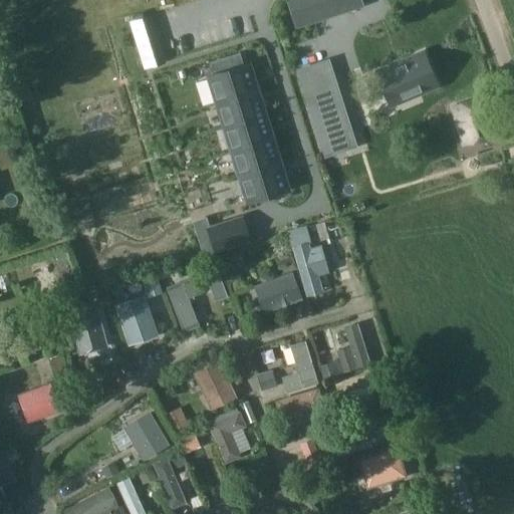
[(150,0),(152,9),(179,4),(177,0),(150,0)]
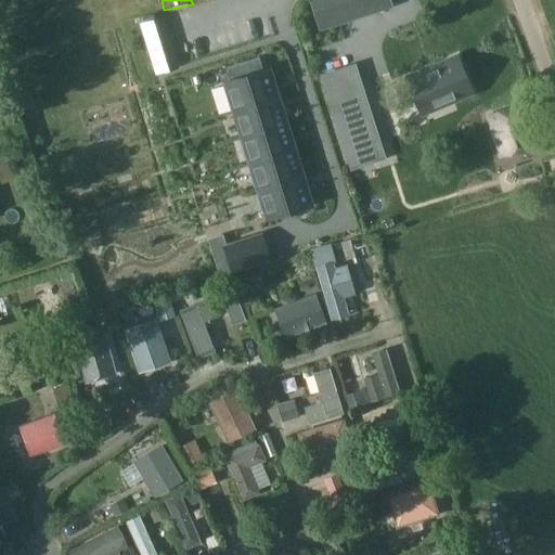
[(388,0),(372,0),(376,12),(391,7),(388,0)]
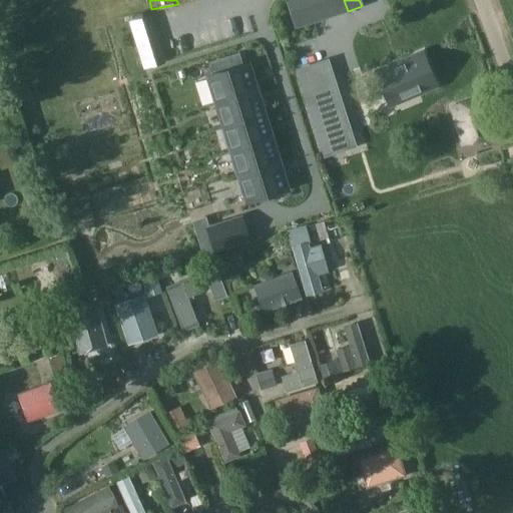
[(136,20),(129,22),(132,30),(150,24),(147,17),(142,18),(136,20)]
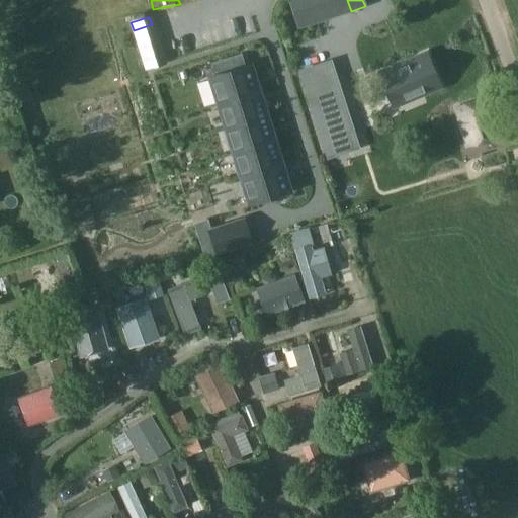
[(152,24),(134,30),(136,37),(154,32),(152,24)]
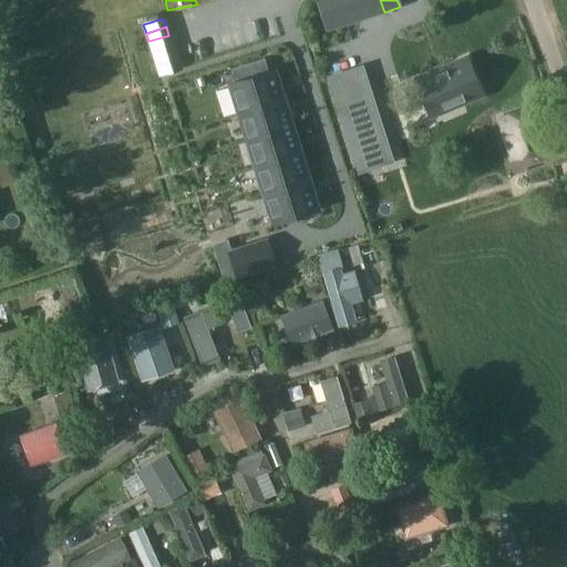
[(168,35),(148,41),(151,50),(171,44),(168,35)]
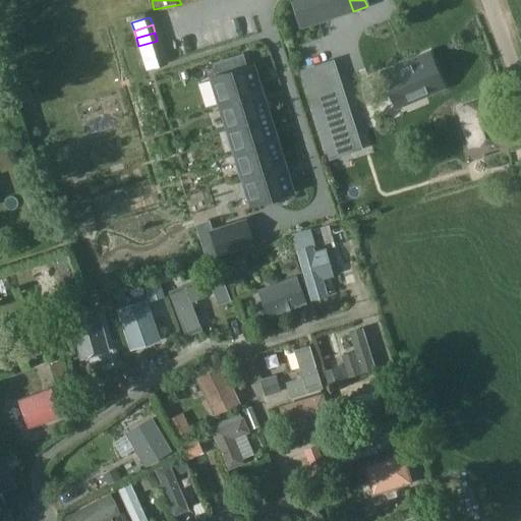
[(157,41),(138,46),(142,58),(161,52),(157,41)]
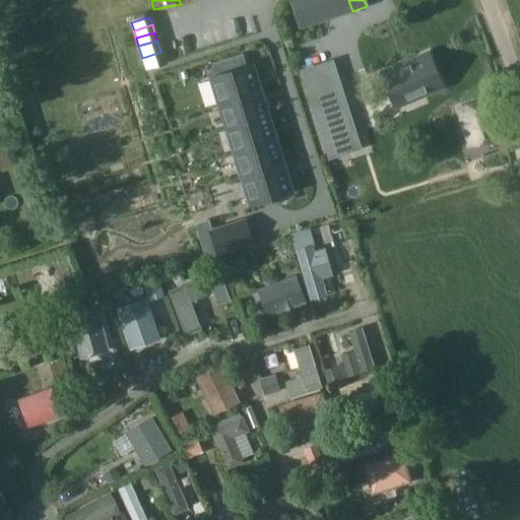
[(160,52),(142,58),(145,69),(164,63),(160,52)]
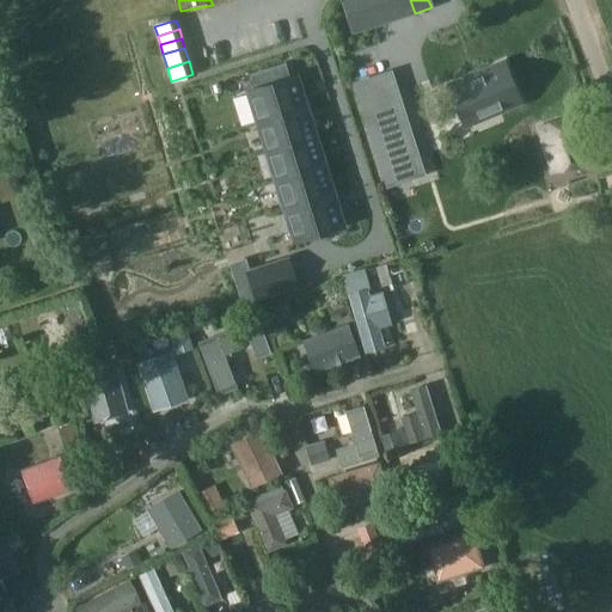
[(503,63),(448,87),(464,124),(519,102),(519,101),(503,66),(503,63)]
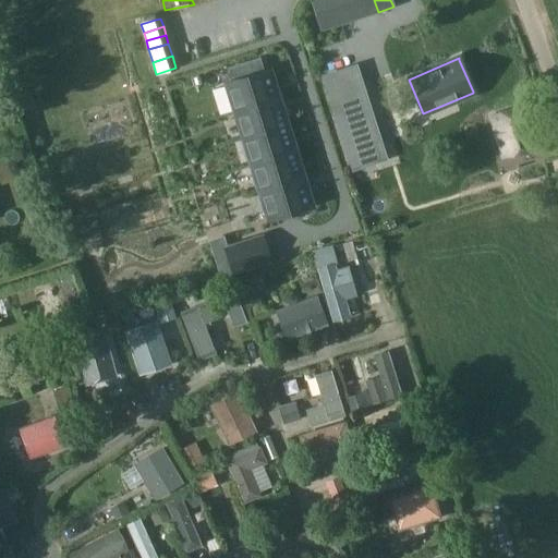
[(232,81),(227,83),(235,111),(277,98),(268,70),(263,72),(259,59),(229,69),(232,81)]
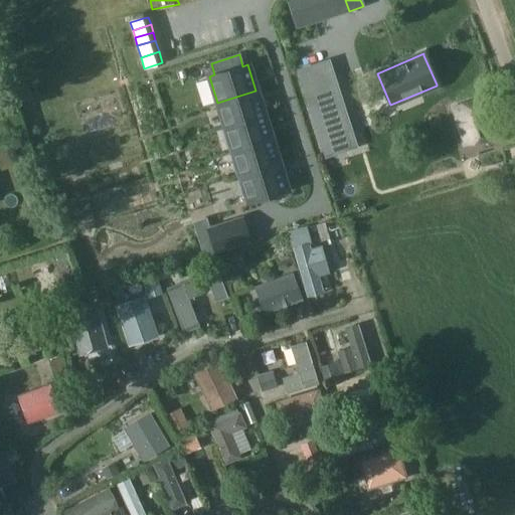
[(328,60),(298,70),(305,92),(312,114),(318,135),(320,141),(335,137),(340,152),(356,147),(349,126),(346,116),(326,122),(323,110),(319,99),(338,93),(335,82),(328,60)]
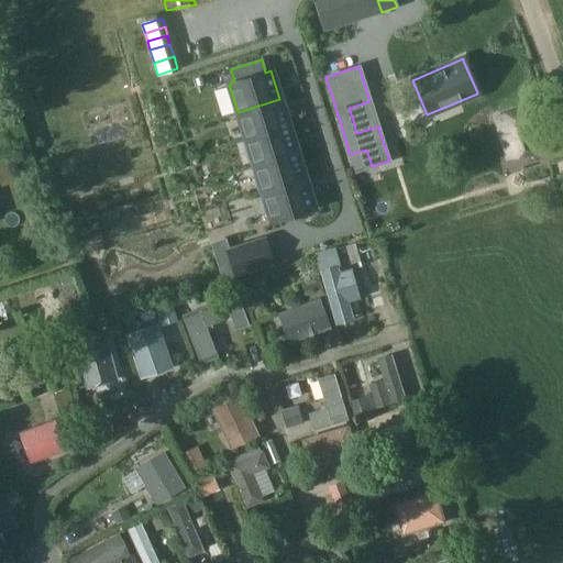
[(279,99),(238,112),(246,139),(288,125),(279,99)]
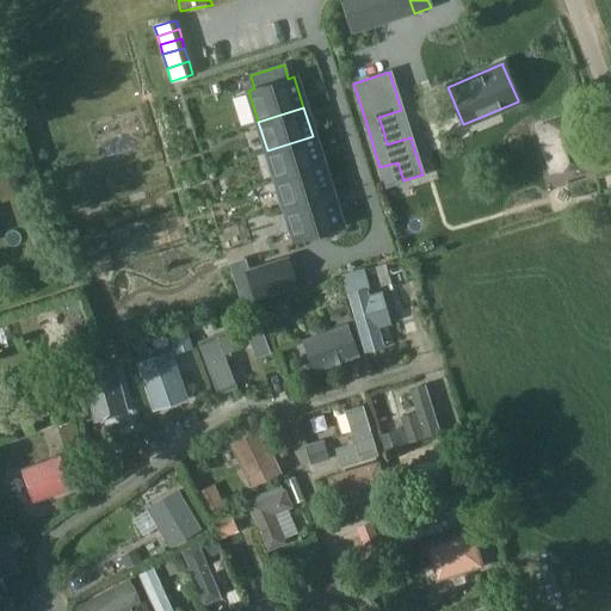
[(586,160),(573,117),(534,129),(547,172),(586,160)]
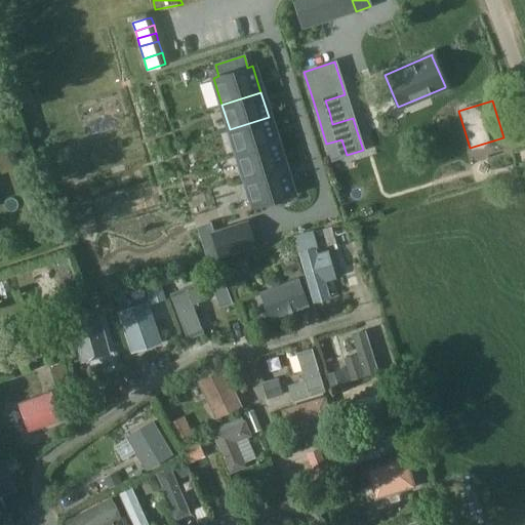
[(269,117),(230,129),(237,154),(276,142),(269,117)]
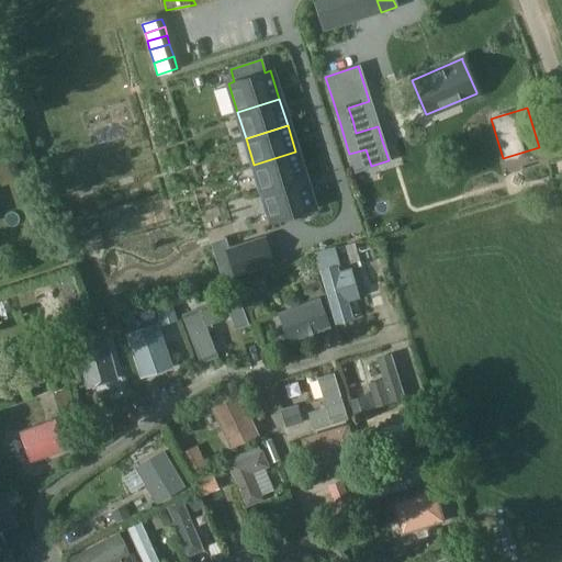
[(295,152),(254,165),(262,191),(304,178),(295,152)]
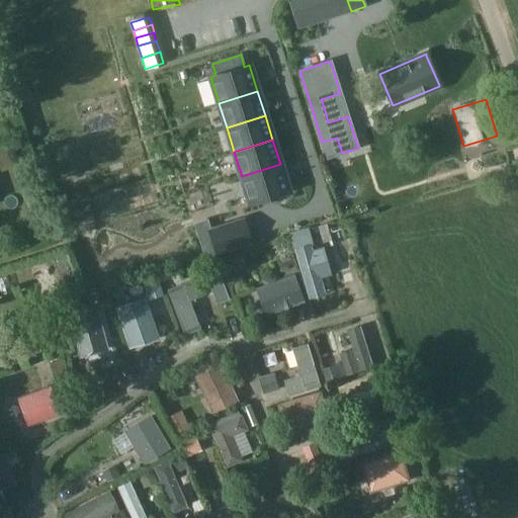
[(280,164),(242,176),(250,203),(288,191),(280,164)]
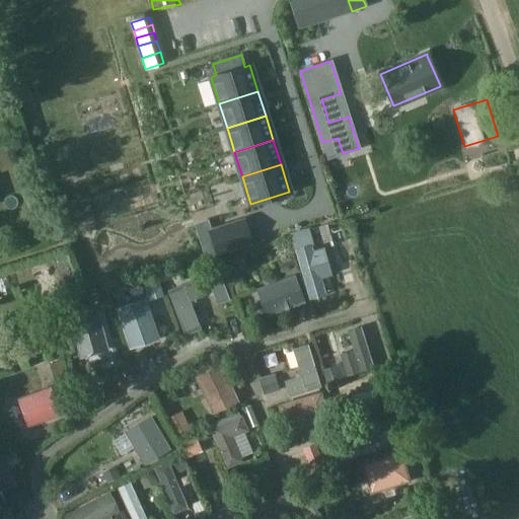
[(222,227),(210,231),(214,242),(202,245),(206,257),(228,250),(222,227)]
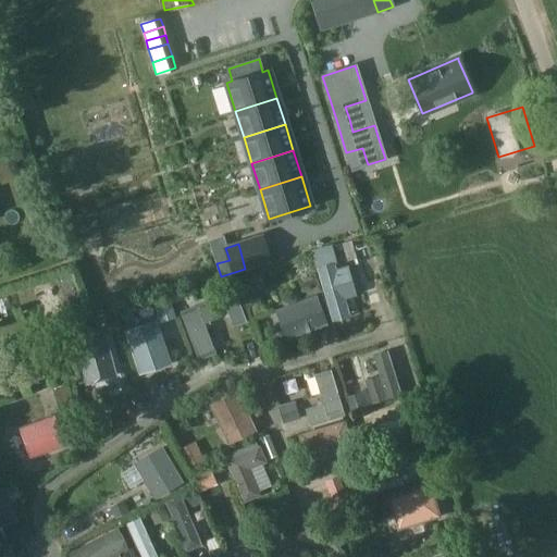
[(333,263),(318,269),(333,319),(333,320),(348,316),(344,298),(355,295),(351,285),(346,267),(345,267),(335,270),(333,263)]
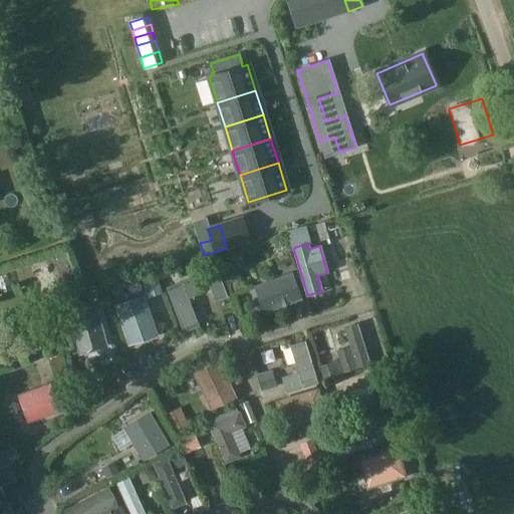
[(288,250),(272,255),(277,268),(292,263),(288,250)]
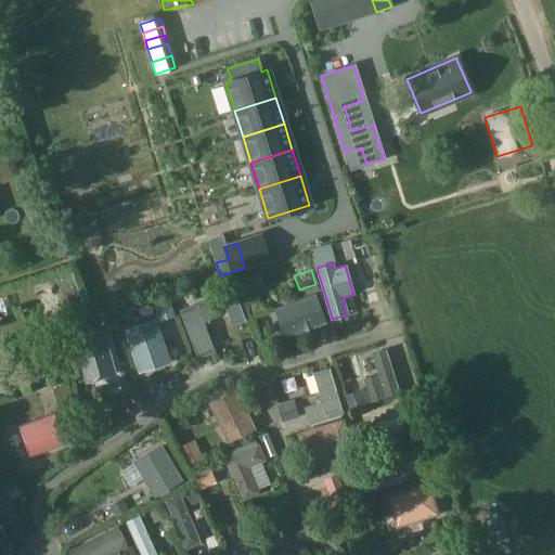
[(233,292),(221,296),(226,309),(239,305),(233,292)]
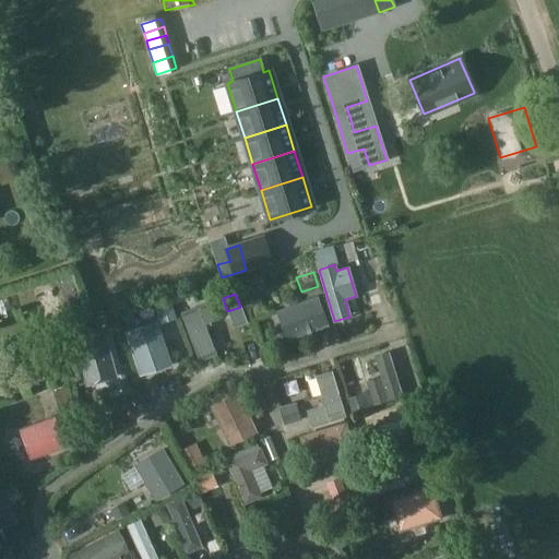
[(316,295),(276,309),(287,339),(326,325),(316,295)]
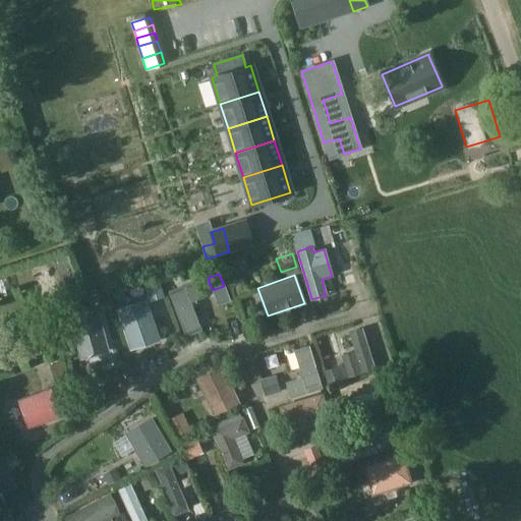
[(168,290),(184,335),(199,329),(188,301),(204,295),(197,279),(168,290)]
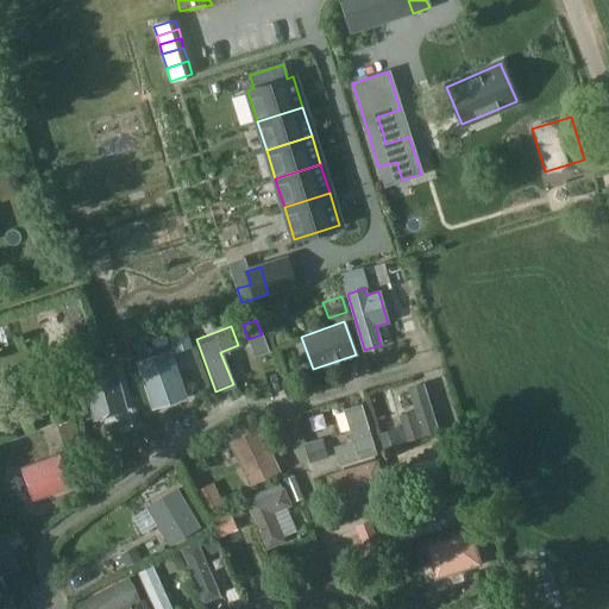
[(186,327),(168,333),(175,353),(192,347),(186,327)]
